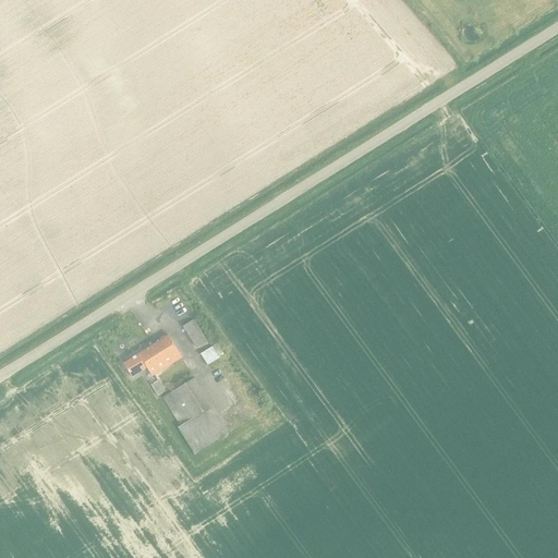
[(183,326),(197,349),(207,342),(193,319),(183,326)]
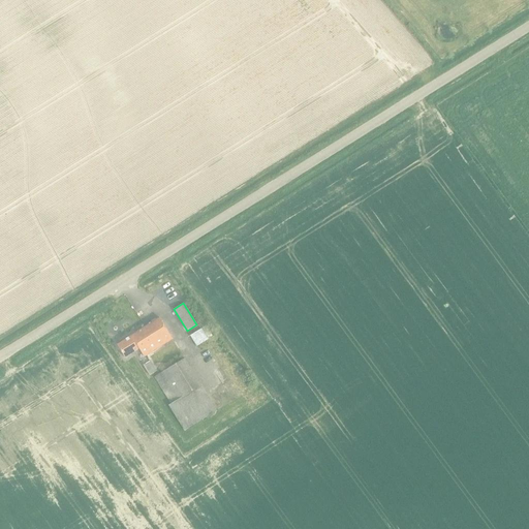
[(138,349),(144,356),(173,339),(159,318),(117,345),(125,358),(138,349)]
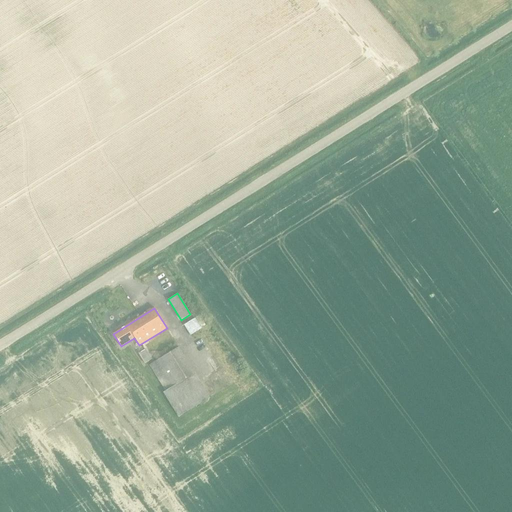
[(183,324),(189,334),(204,326),(198,315),(183,324)]
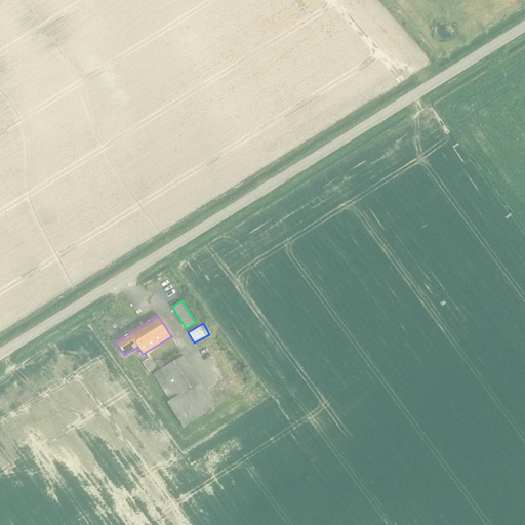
[(198,382),(183,356),(150,374),(167,401),(198,382)]
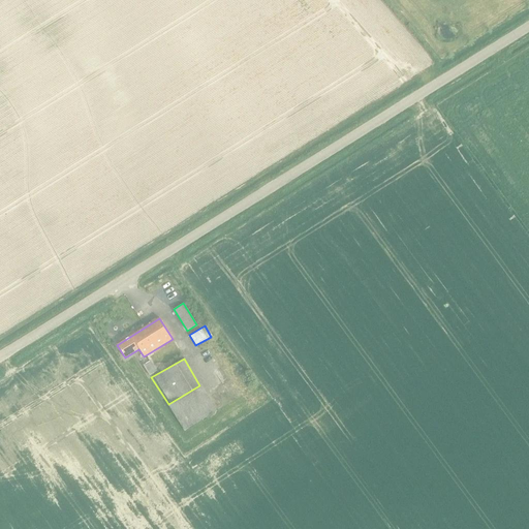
[(143,365),(150,376),(157,371),(150,361),(143,365)]
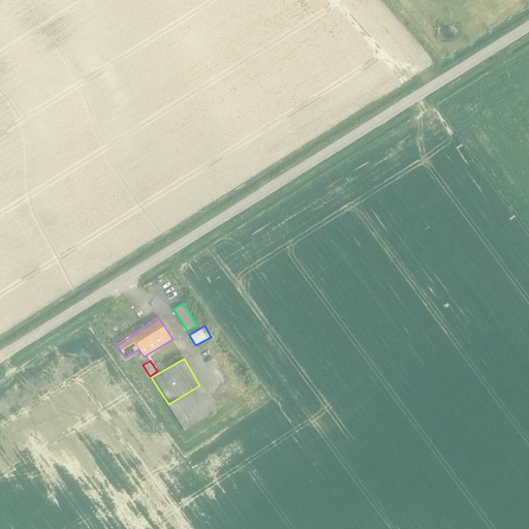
[(216,411),(199,385),(168,404),(167,405),(184,431),(216,411)]
